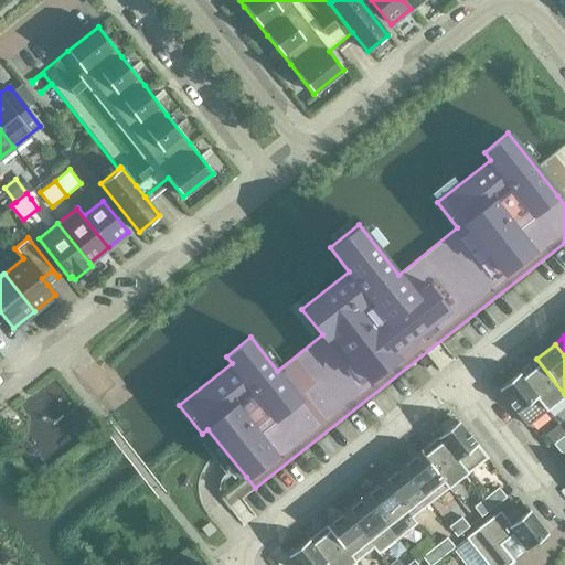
[(546,411),(564,395),(564,394),(536,359),(518,373),(546,411)]
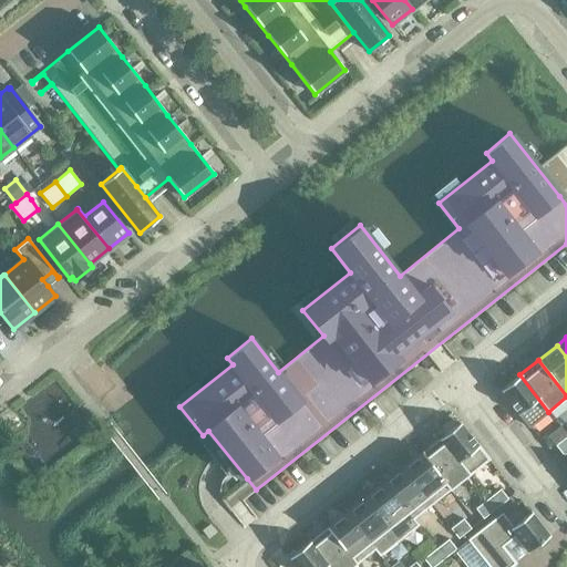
[(529,426),(548,412),(519,374),(501,390),(529,426)]
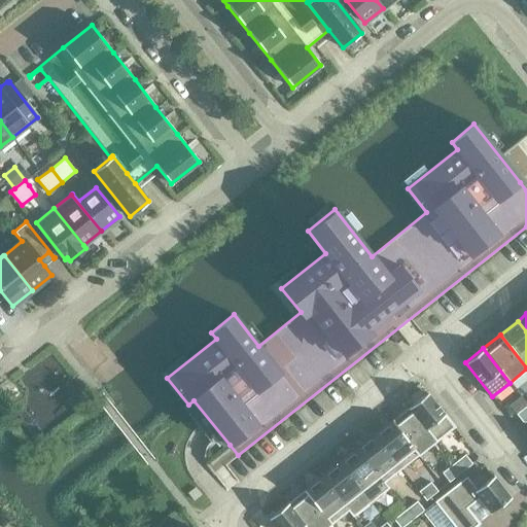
[(435,442),(454,427),(427,392),(409,408),(435,442)]
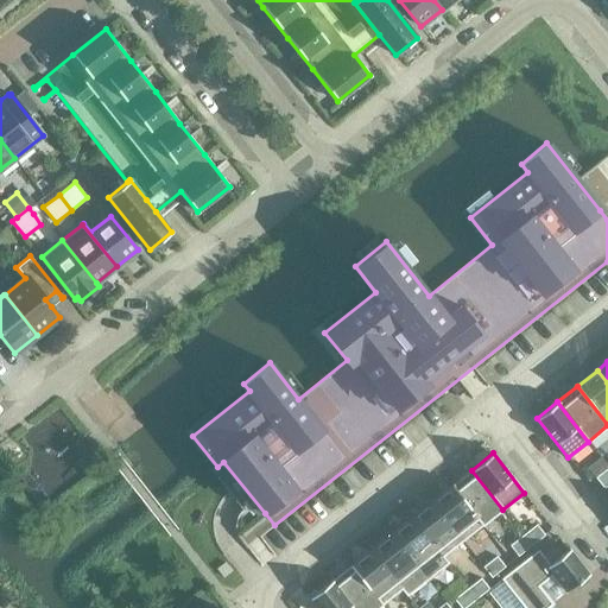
[(607,467),(595,477),(603,488),(607,485),(607,467)]
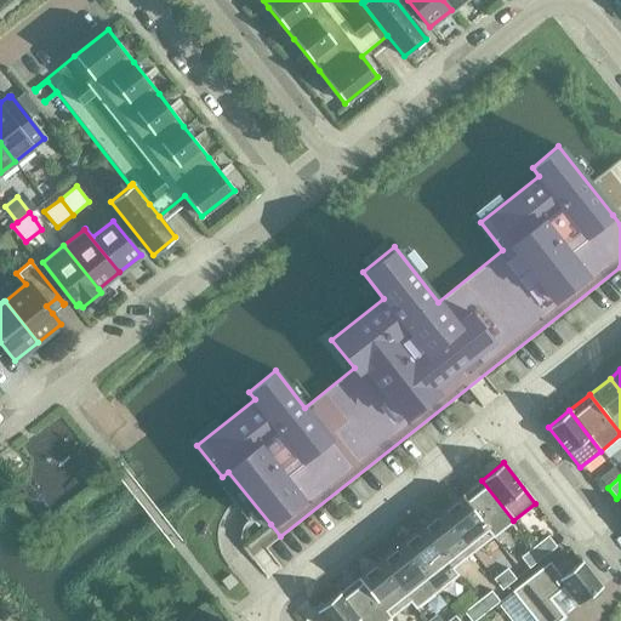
[(493,536),(513,520),(482,480),(461,496),(493,536)]
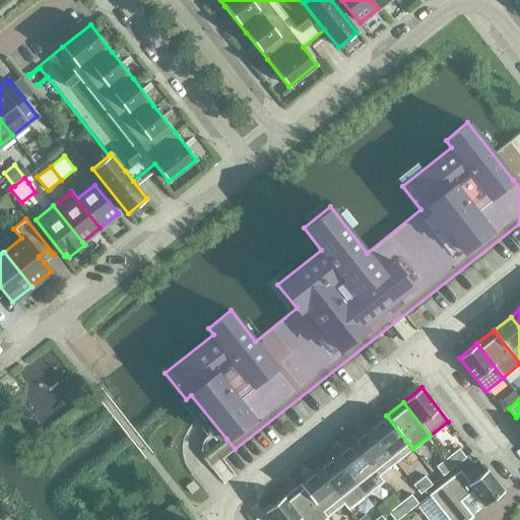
[(395,462),(412,449),(386,415),(369,429),(395,462)]
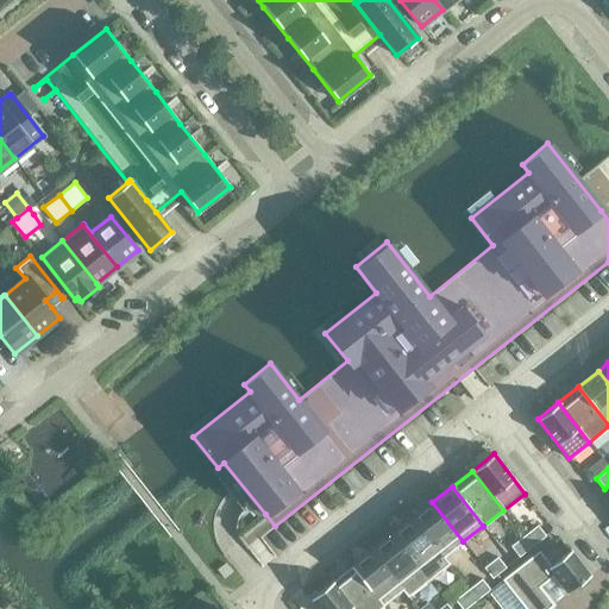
[(444,557),(463,541),(432,502),(412,519),(449,564),(450,564),(444,557)]
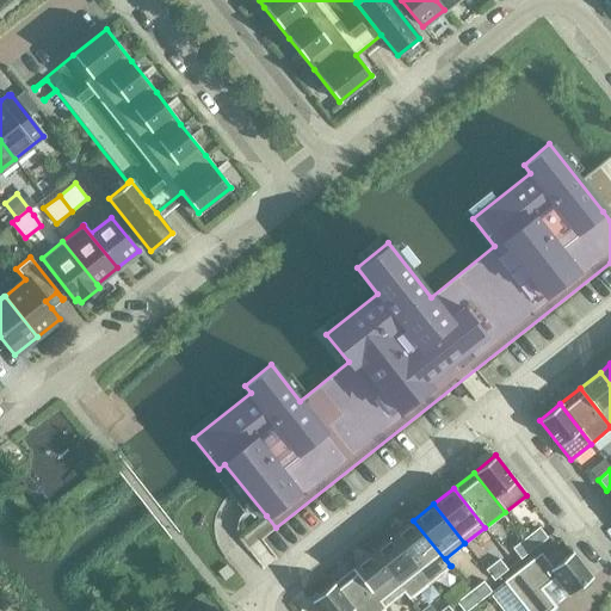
[(430,582),(450,566),(413,520),(393,536),(430,582)]
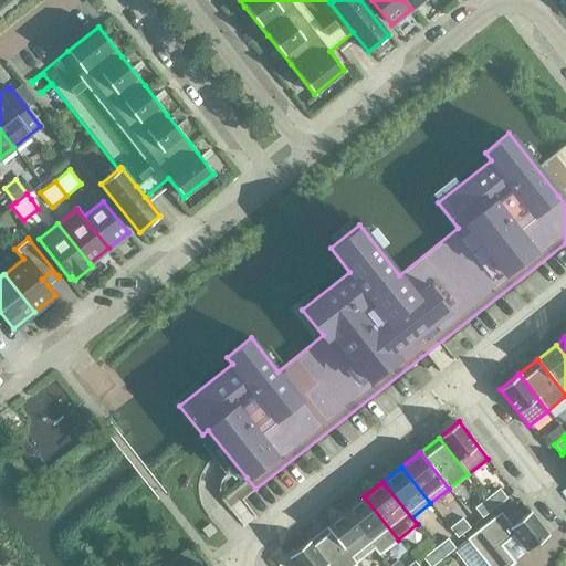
[(499,488),(486,498),(494,507),(506,498),(499,488)]
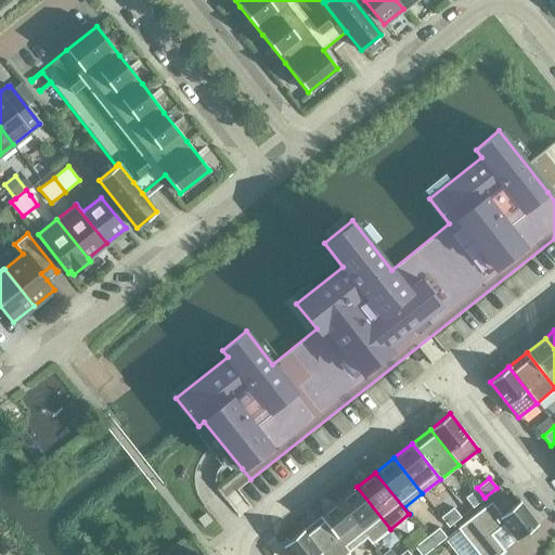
[(372,543),(390,529),(357,487),(338,501),(372,543)]
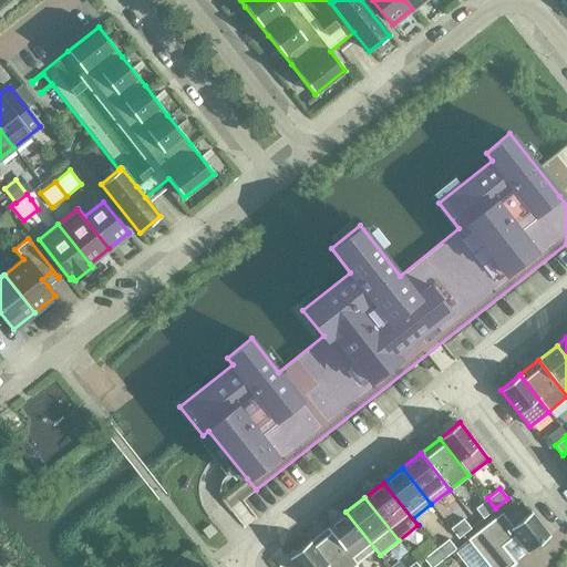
[(483,518),(495,508),(487,498),(475,508),(483,518)]
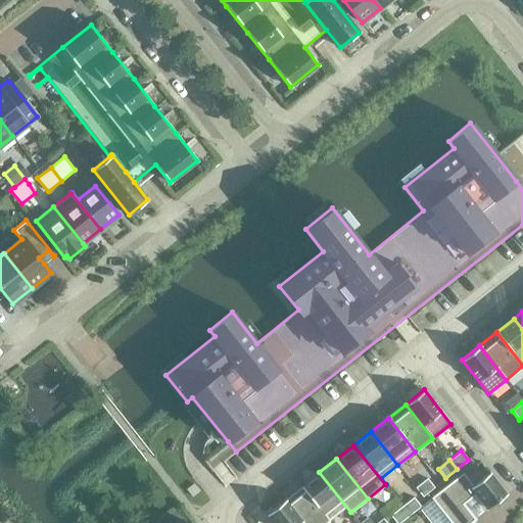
[(349,513),(350,512),(319,472),(301,486),(329,520),(345,507),(349,513)]
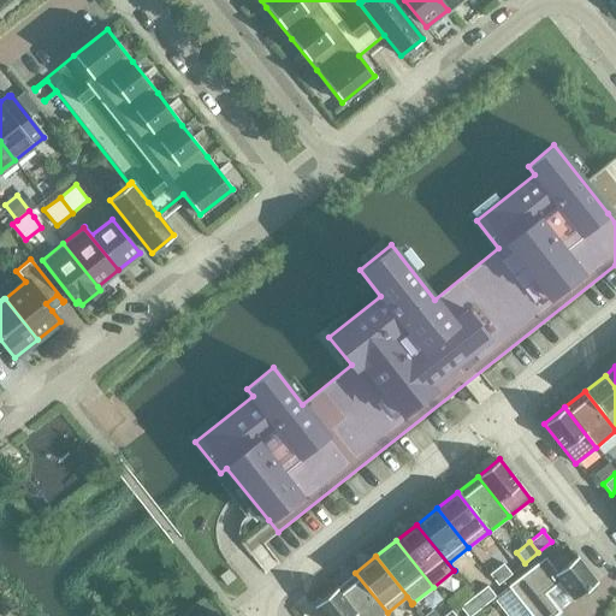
[(552,615),(560,611),(558,610),(544,593),(560,581),(574,599),(596,582),(576,556),(556,572),(544,557),(508,586),(531,615),(552,615)]
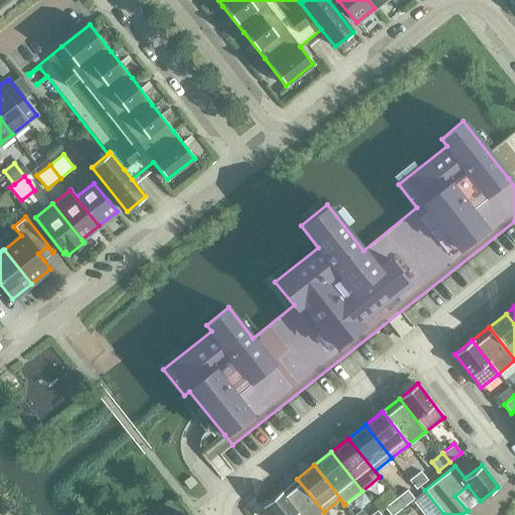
[(420,471),(408,480),(415,489),(427,480),(420,471)]
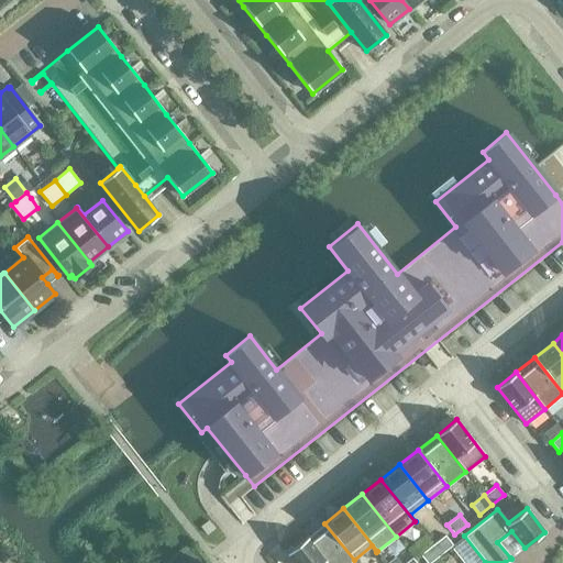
[(349,562),(354,560),(324,523),(306,538),(326,562),(349,562)]
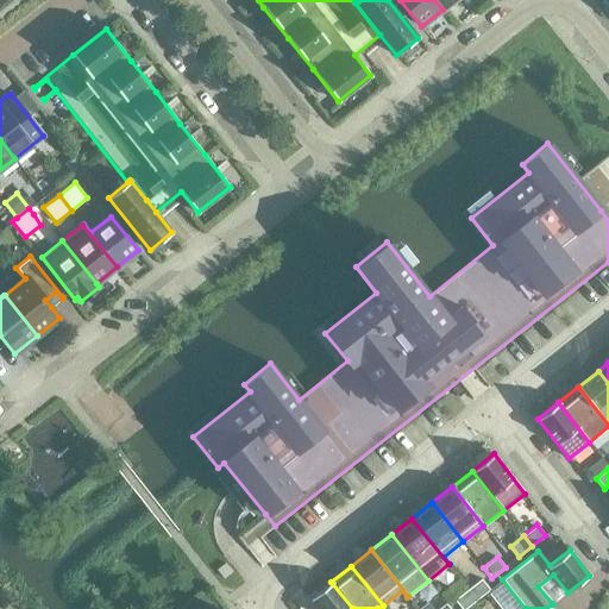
[(481,578),(468,589),(476,600),(490,589),(481,578)]
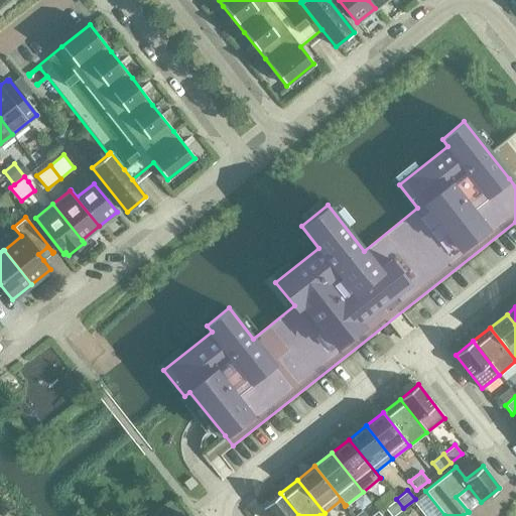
[(269,515),(298,515),(280,493),(263,507),(269,515)]
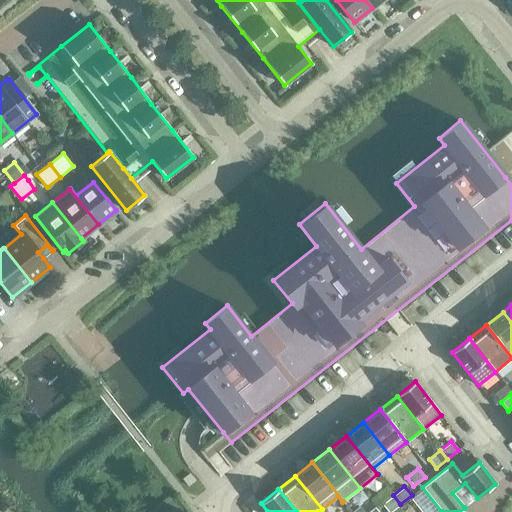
[(382,504),(388,511),(390,511),(400,504),(393,495),(382,504)]
